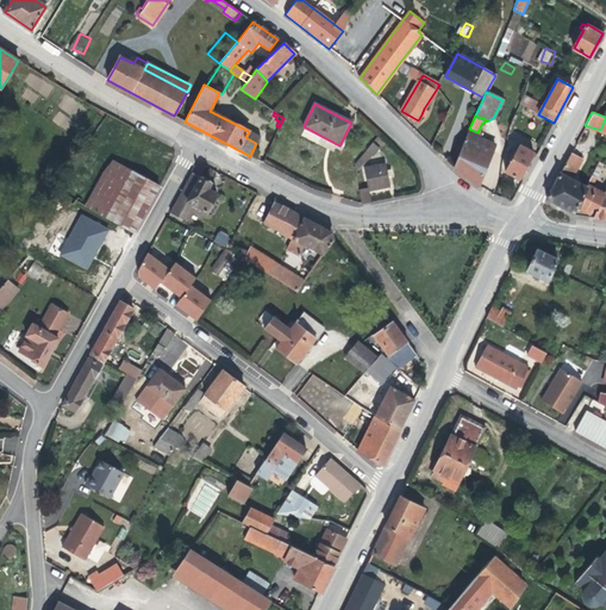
[(249,131),(245,137),(256,143),(260,137),(249,131)]
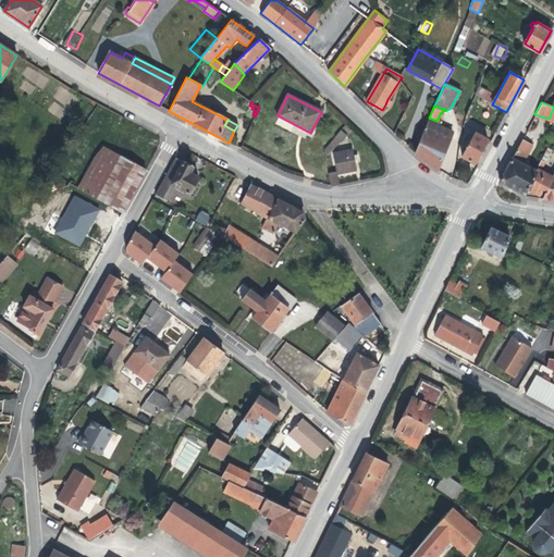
[(427,122),(415,152),(438,169),(452,133),(427,122)]
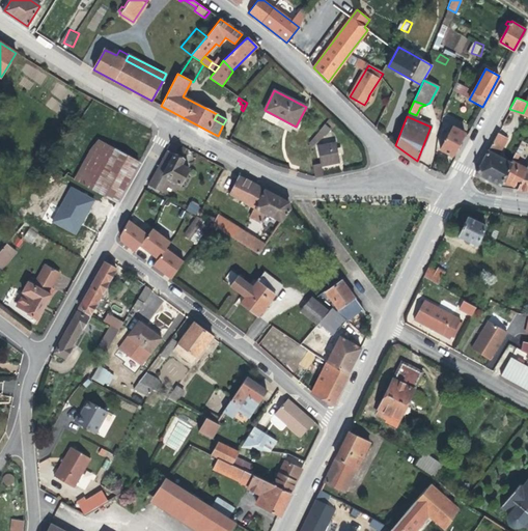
[(325,123),(314,136),(317,139),(323,133),(325,135),(330,128),(325,123)]
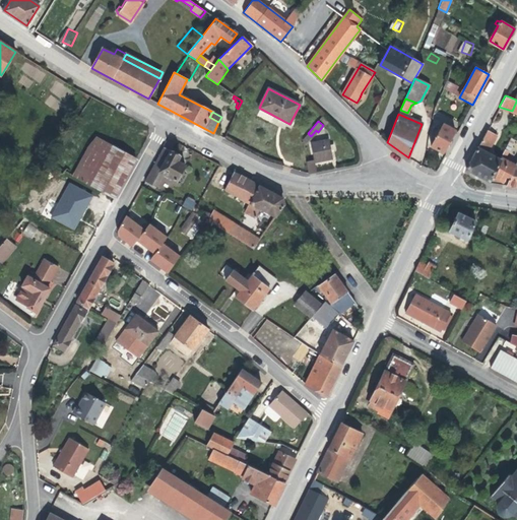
[(443,124),(431,145),(443,152),(455,131),(443,124)]
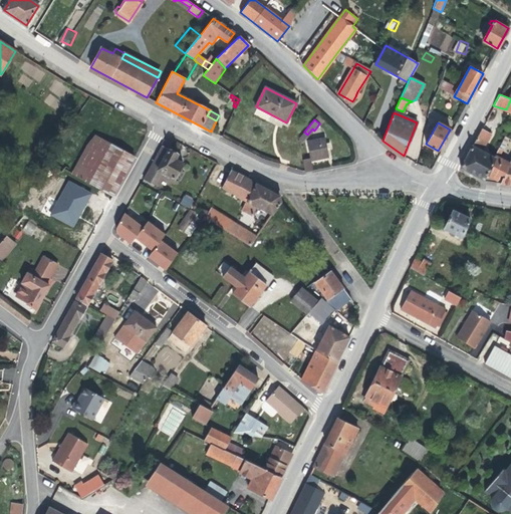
[(481,129),(461,168),(483,180),(486,174),(494,158),(481,150),(490,134),(481,129)]
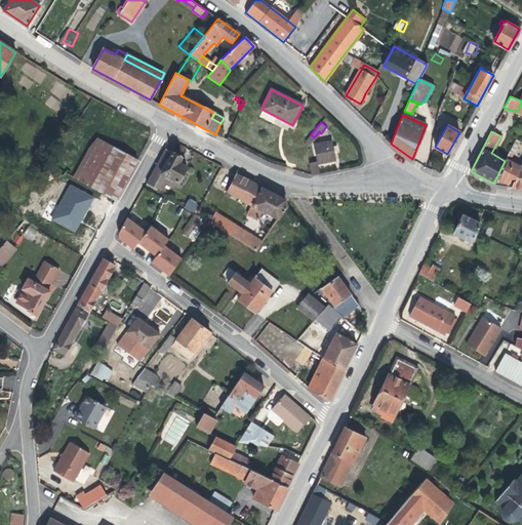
[(97,138),(75,178),(115,201),(137,161),(97,138)]
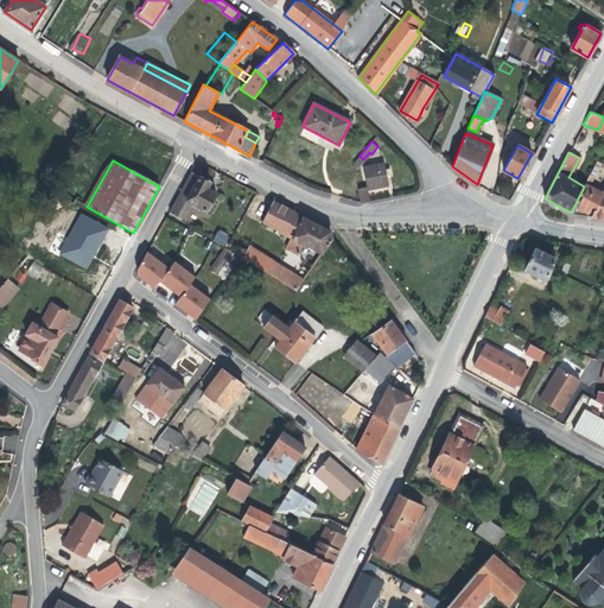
[(383,164),(362,168),(366,188),(366,189),(388,185),(383,164)]
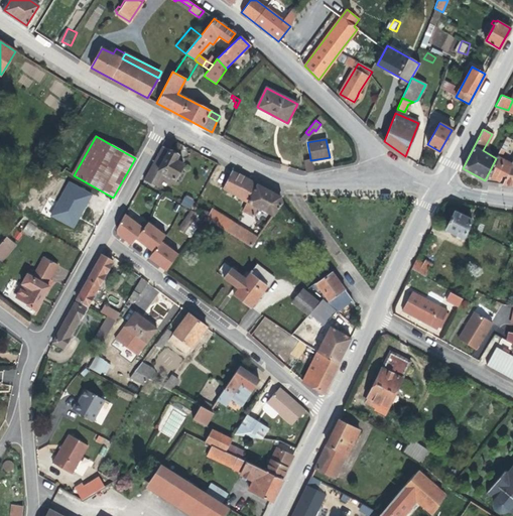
[(162,145),(144,179),(151,183),(158,169),(175,179),(183,164),(175,160),(178,154),(162,145)]
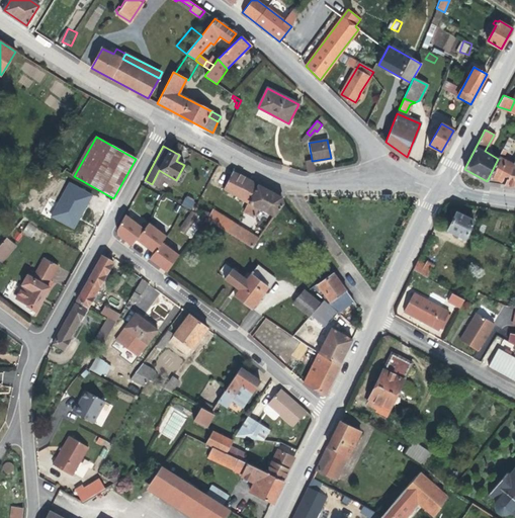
[(498,159),(490,175),(500,181),(505,173),(508,175),(512,164),(502,158),(506,151),(503,149),(498,159)]
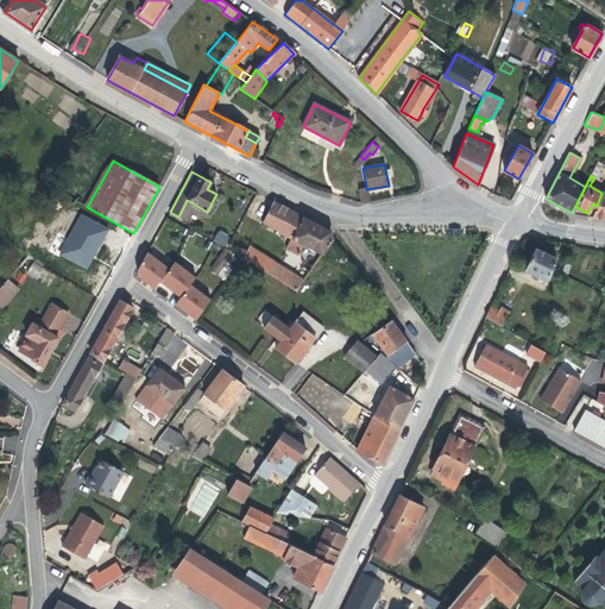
[(366,188),(357,189),(359,203),(369,201),(366,189),(366,188)]
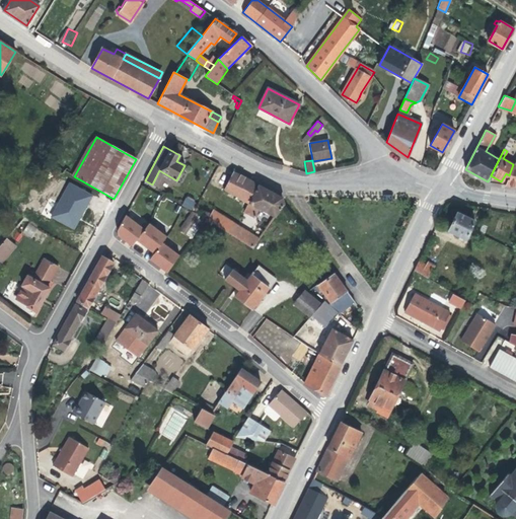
[(509,175),(505,184),(515,187),(515,160),(513,164),(509,175)]
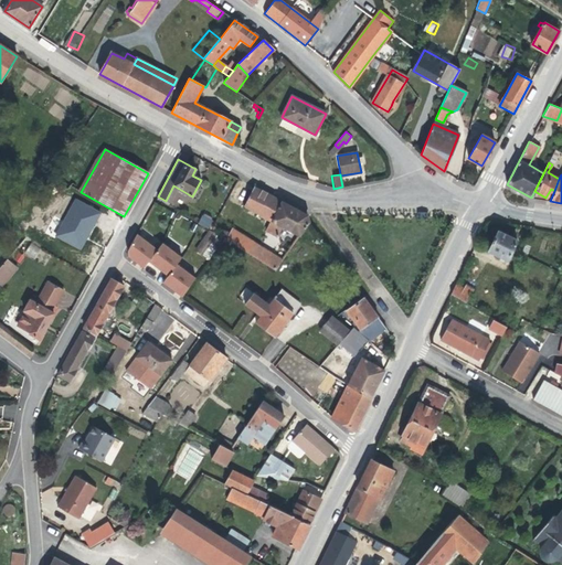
[(254,188),(235,224),(239,226),(241,222),(252,227),(258,214),(271,221),(265,231),(276,236),(277,233),(282,227),(299,236),(309,222),(306,215),(254,188)]
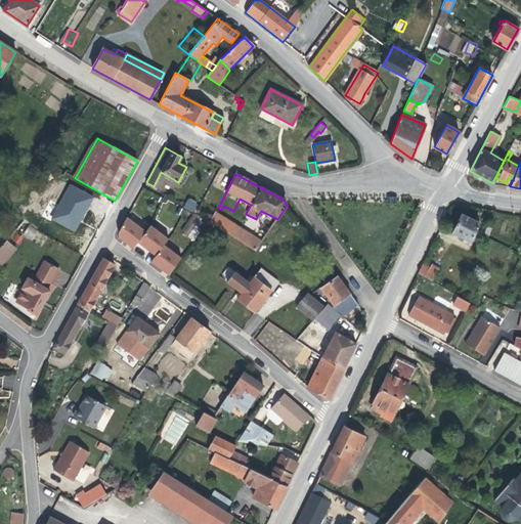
[(54,221),(80,232),(96,194),(71,183),(54,221)]
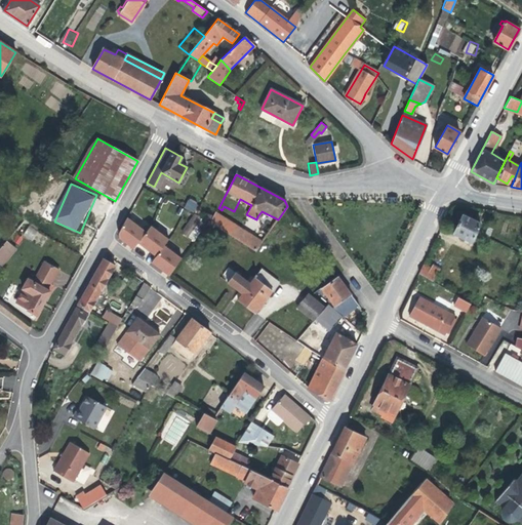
[(190,199),(188,209),(199,212),(201,201),(190,199)]
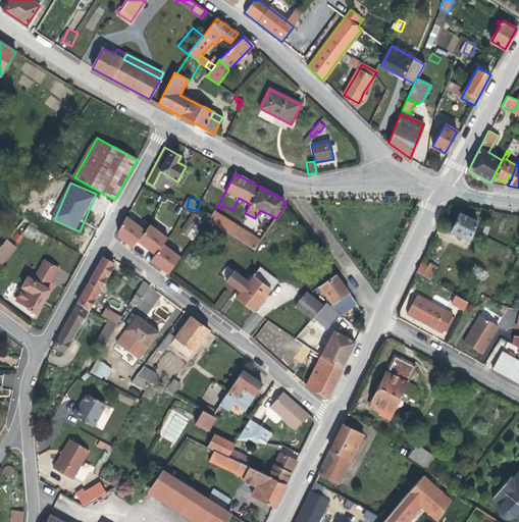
[(260,210),(256,215),(272,224),(276,218),(260,210)]
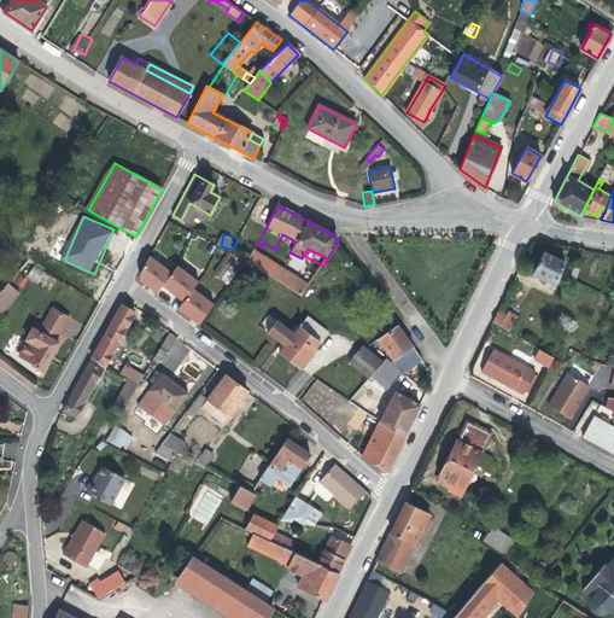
[(255,250),(249,262),(267,273),(274,262),(255,250)]
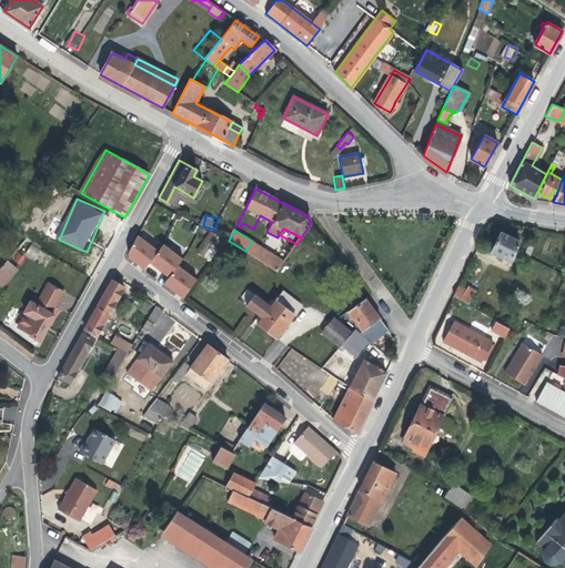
[(210,231),(200,244),(214,254),(225,239),(212,231),(210,231)]
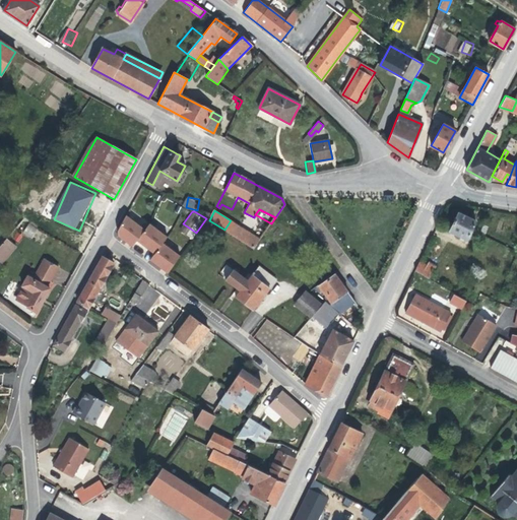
[(459,212),(450,232),(467,240),(475,220),(459,212)]
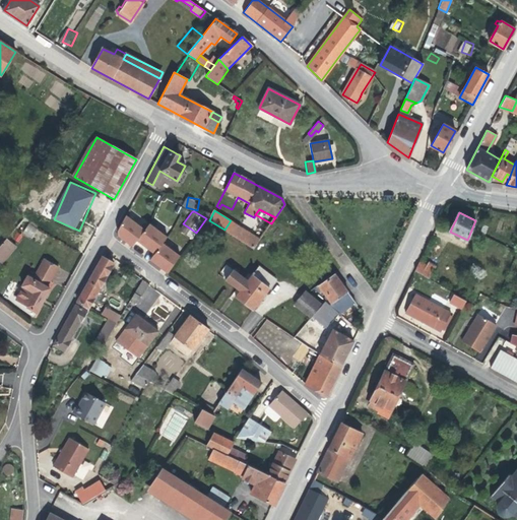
[(171,275),(184,255),(166,243),(171,237),(152,223),(148,229),(129,215),(117,234),(135,247),(139,242),(156,253),(151,261),(171,275)]
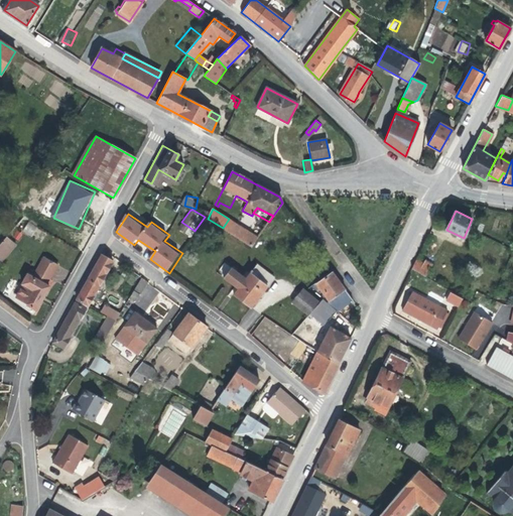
[(229,219),(223,228),(240,239),(246,230),(229,219)]
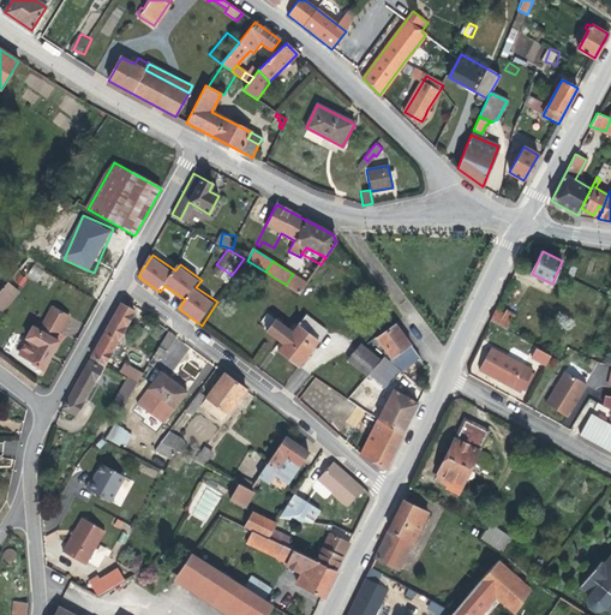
[(30,275),(41,282),(48,272),(39,264),(30,275)]
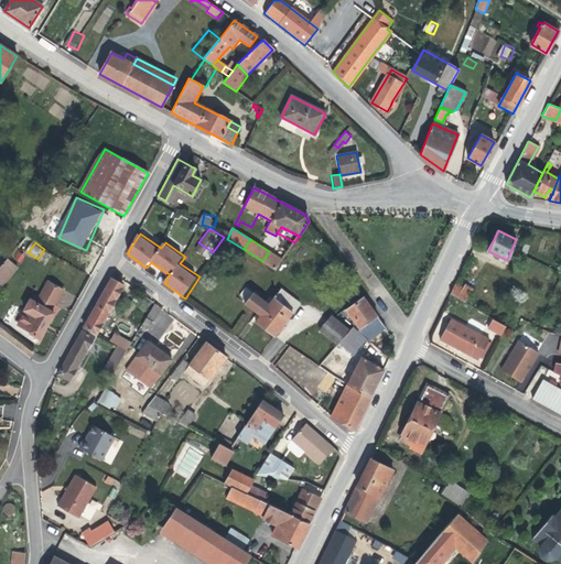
[(282,246),(276,256),(278,258),(281,255),(284,257),(288,250),(282,246)]
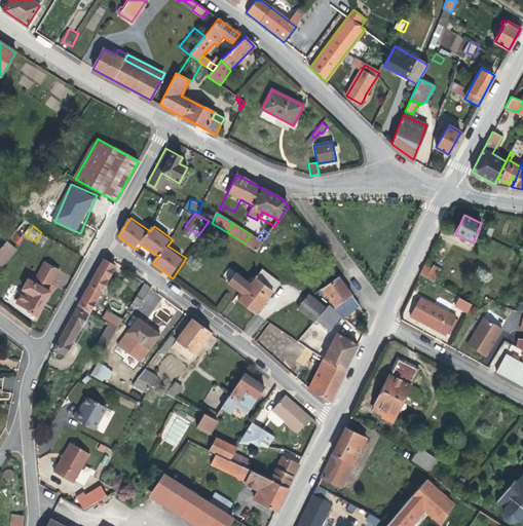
[(251,234),(245,243),(256,252),(265,239),(262,237),(259,240),(257,238),(251,234)]
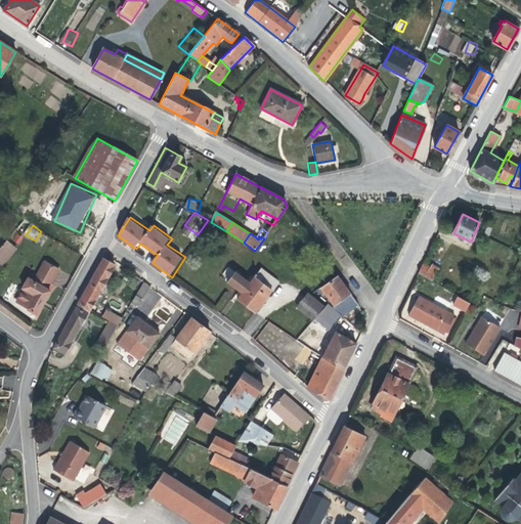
[(8,239),(3,246),(12,254),(17,248),(8,239)]
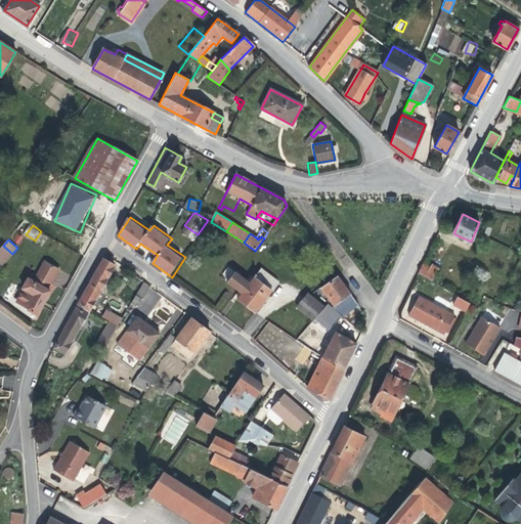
[(3,246),(0,249),(0,263),(3,265),(12,254),(3,246)]
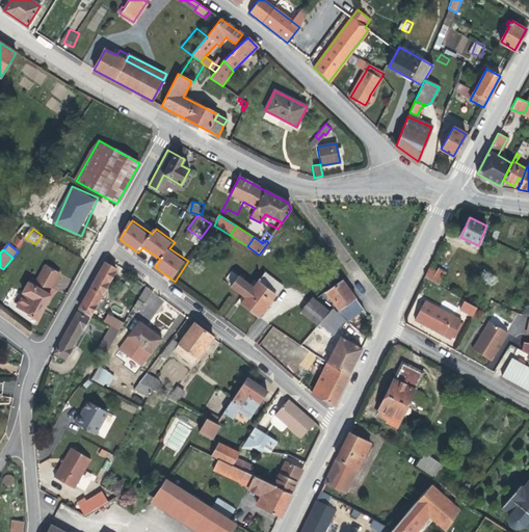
[(104,263),(78,308),(89,314),(115,270),(104,263)]
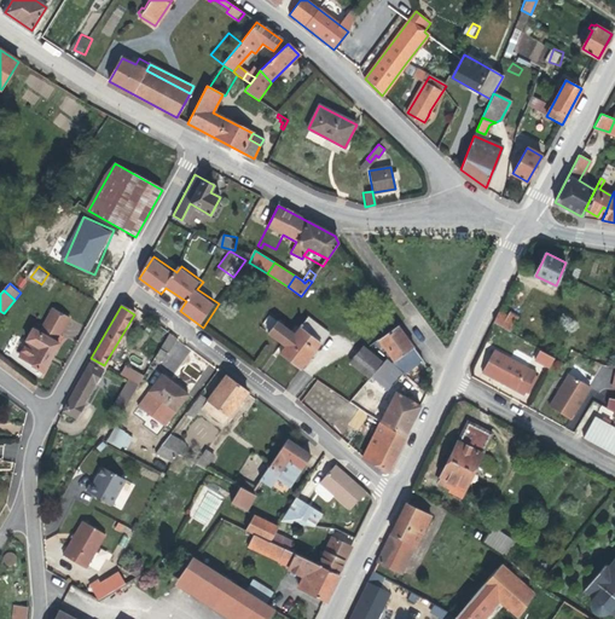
[(499,311),(493,322),(511,333),(517,322),(516,322),(520,317),(514,312),(509,317),(499,311)]
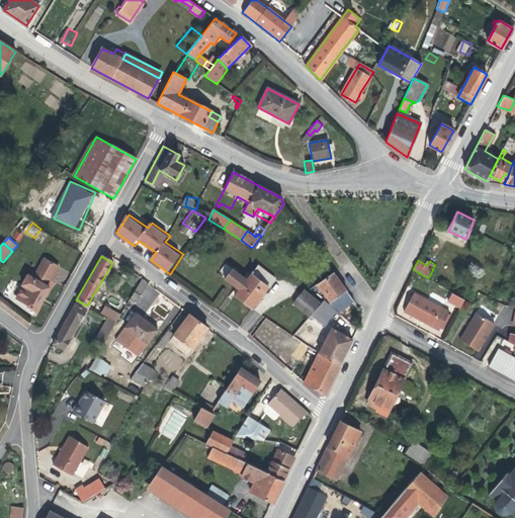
[(225,263),(218,274),(224,279),(232,268),(225,263)]
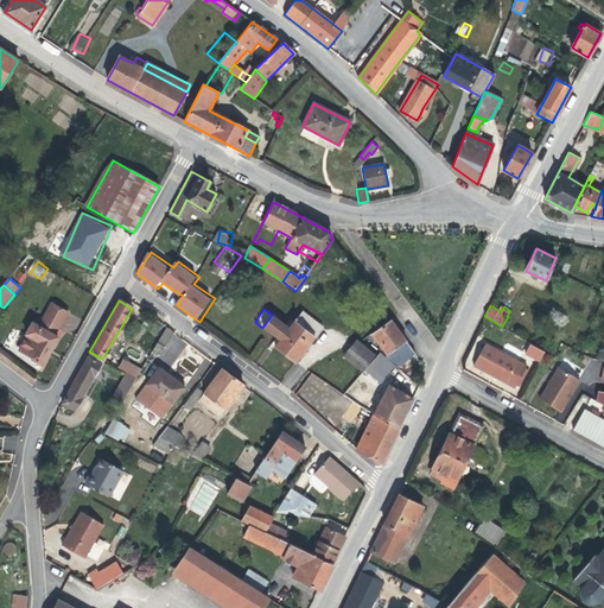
[(555,309),(552,320),(566,324),(570,315),(555,309)]
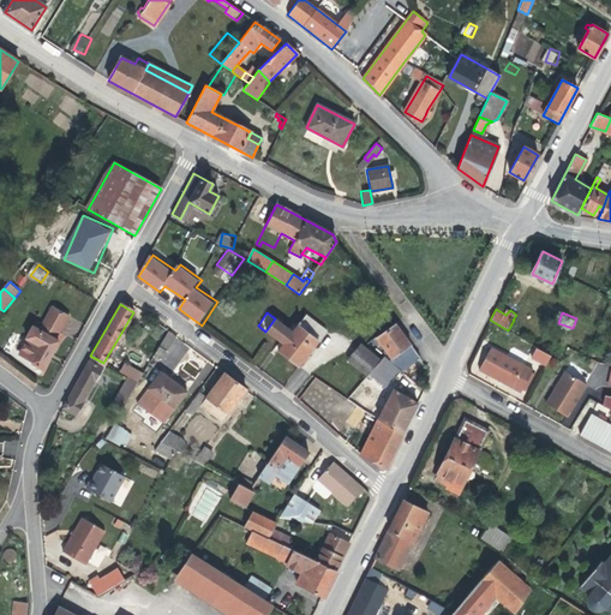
[(24,347),(16,362),(28,369),(28,370),(40,376),(58,342),(57,341),(65,324),(48,314),(37,333),(33,329),(23,346),(24,347)]
